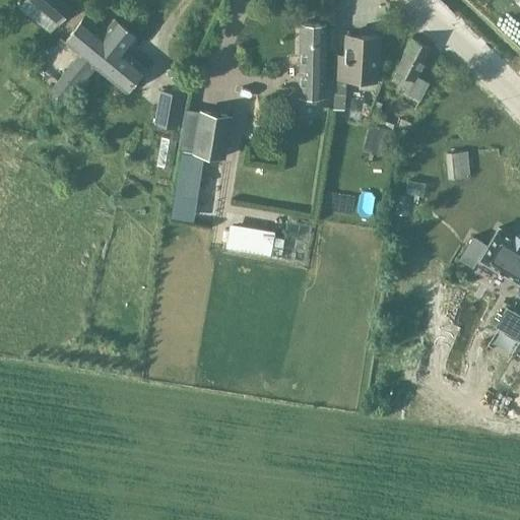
[(65,0),(33,0),(63,25),(76,9),(65,0)]
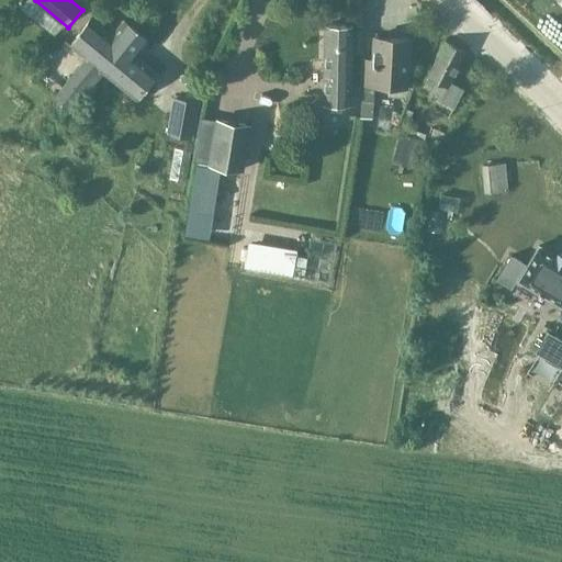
[(85,96),(103,74),(101,72),(135,31),(122,20),(110,35),(90,19),(68,45),(83,58),(52,98),(68,111),(82,93),(85,96)]
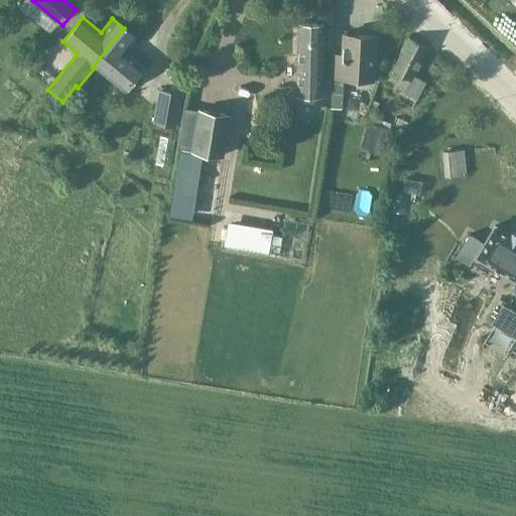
[(324,97),(324,86),(323,23),(298,24),(299,97),(319,97),(324,97)]
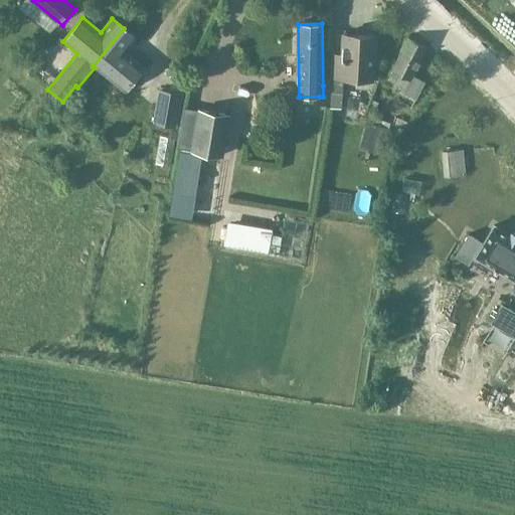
[(136,38),(124,28),(93,66),(95,67),(123,92),(143,67),(125,52),(136,38)]
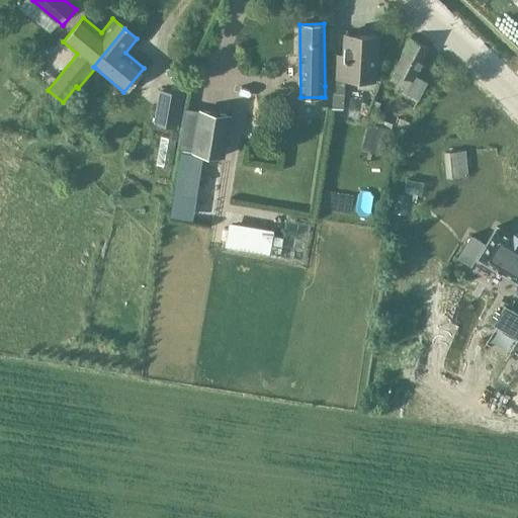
[(374,80),(377,36),(345,33),(344,54),(337,54),(335,77),(374,80)]
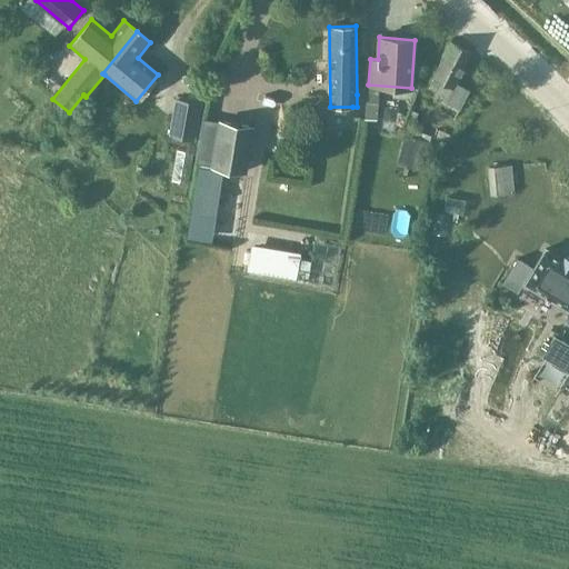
[(453,110),(466,90),(453,82),(470,53),(451,41),(421,91),(453,110)]
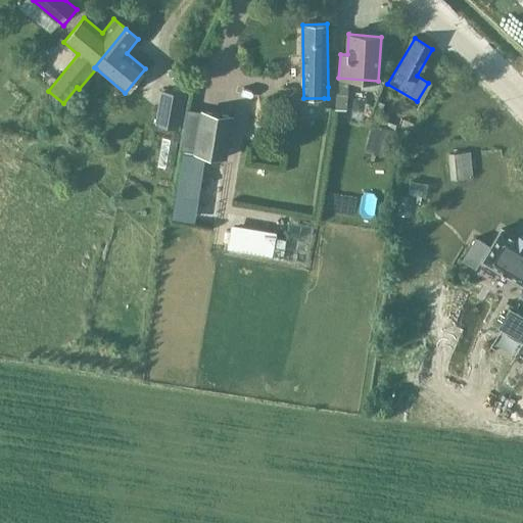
[(343,88),(343,111),(368,110),(368,88),(343,88)]
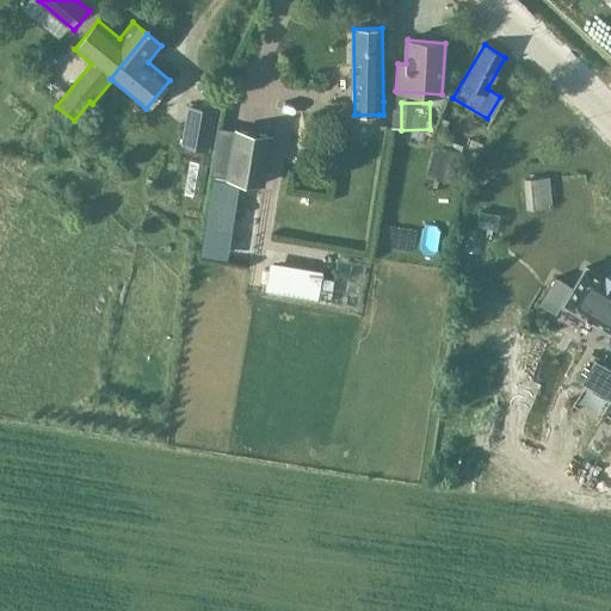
[(207,152),(214,111),(191,107),(184,147),(207,152)]
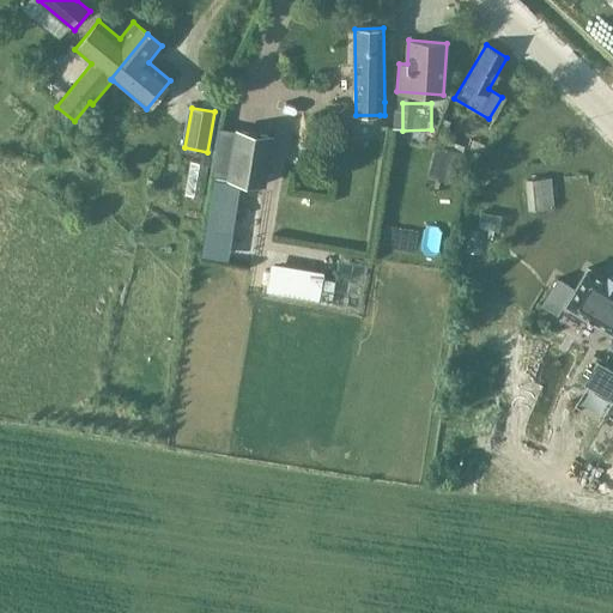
[(272,138),(236,132),(228,180),(263,186),(272,138)]
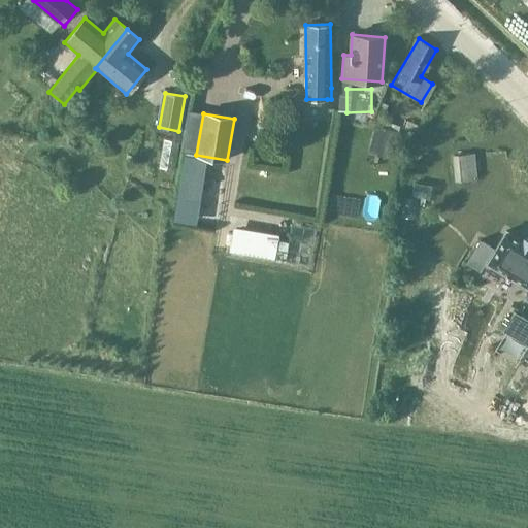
[(459,183),(477,180),(475,155),(456,157),(459,183)]
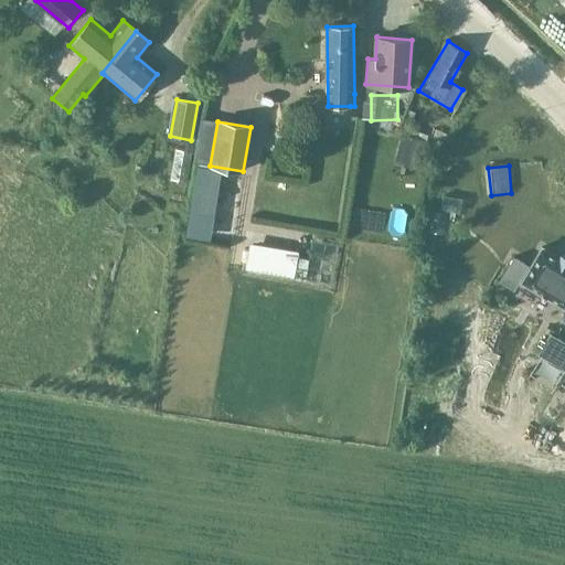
[(396,221),(413,224),(415,212),(400,209),(396,221)]
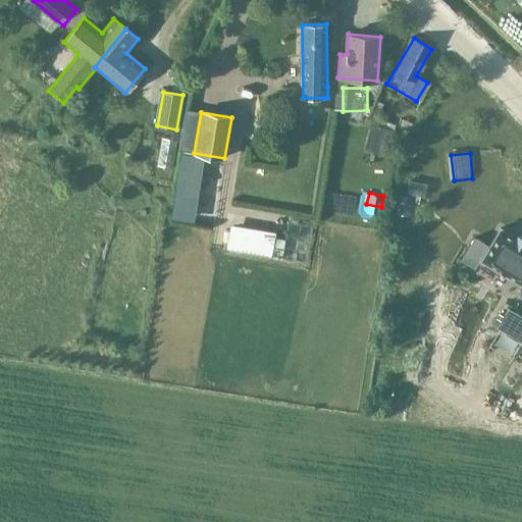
[(515,238),(500,228),(488,247),(486,246),(487,245),(474,237),(461,259),(474,266),(479,257),(482,258),(481,260),(500,271),(499,272),(502,275),(503,273),(521,284),(521,283),(521,289),(519,294),(521,295),(521,237),(517,235),(515,238)]
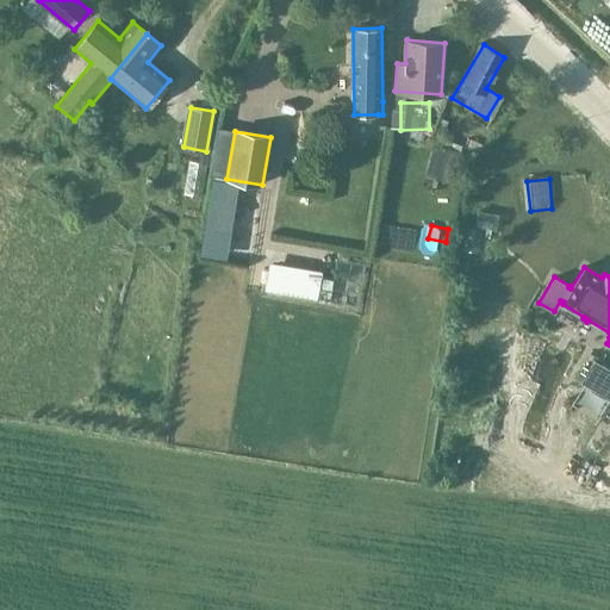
[(328,271),(324,294),(338,297),(343,273),(328,271)]
